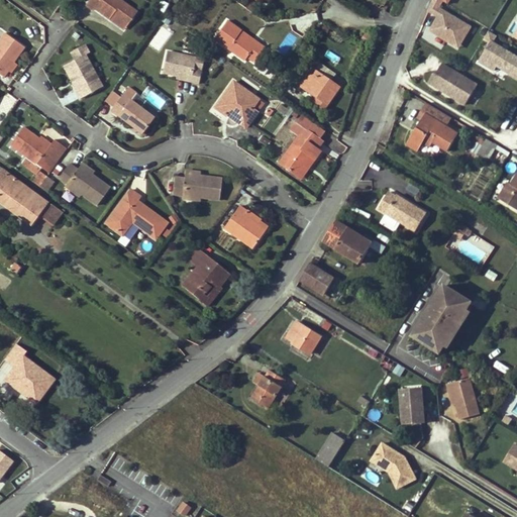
[(120,0),(89,0),(86,5),(93,11),(95,8),(110,19),(112,16),(126,26),(137,12),(120,0)]
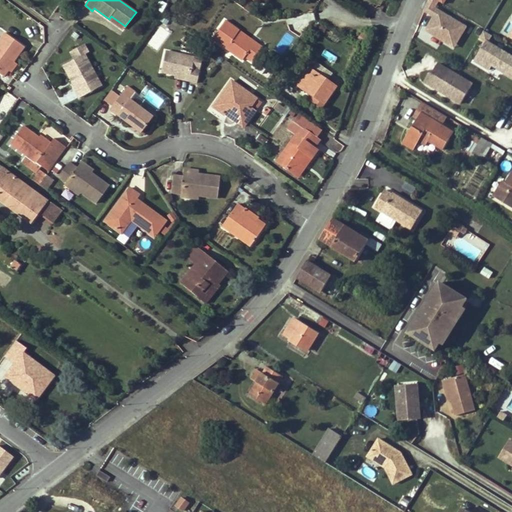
[(436,0),(429,0),(425,11),(435,17),(426,31),(455,48),(472,21),(448,7),(436,0)]
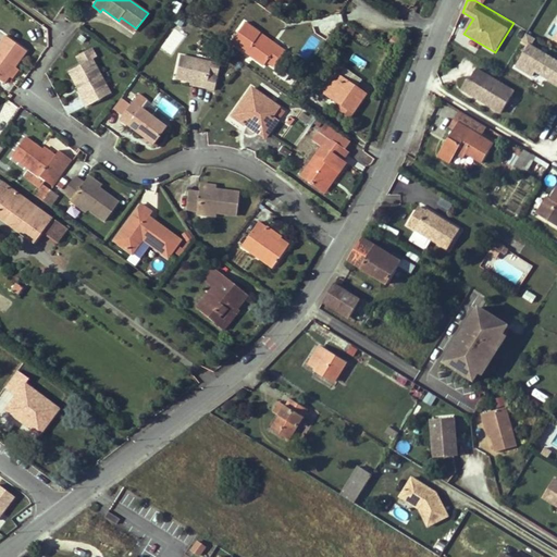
[(277,5),(272,1),(267,9),(272,12),(277,5)]
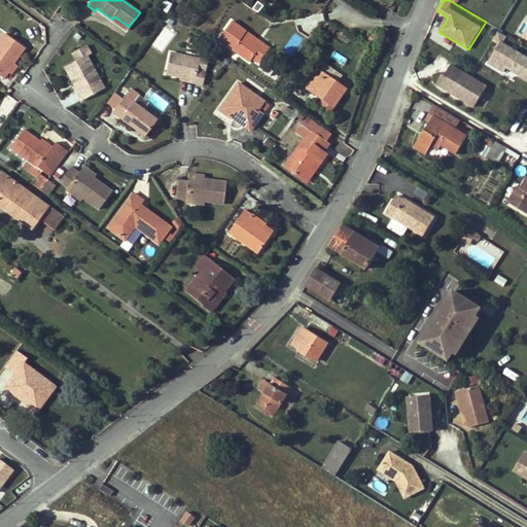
[(129,27),(114,16),(112,20),(127,30),(129,27)]
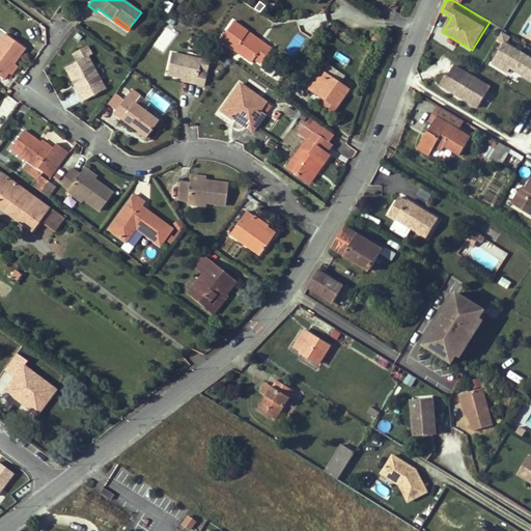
[(220,39),(251,62),(254,59),(261,64),(272,49),(264,44),(261,47),(246,35),(248,32),(233,21),(220,39)]
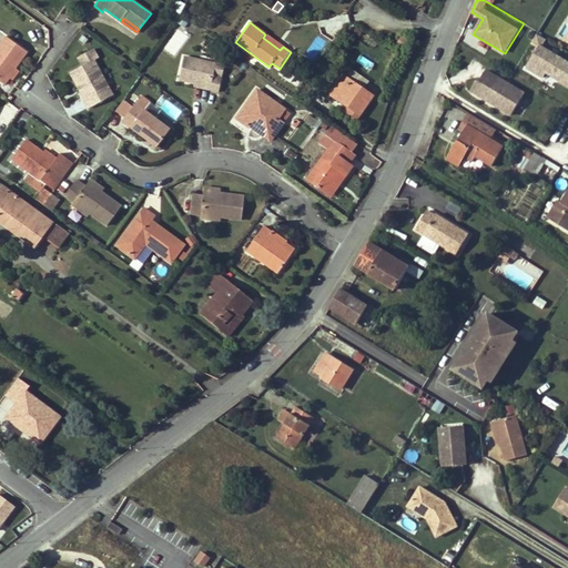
[(263,38),(280,50),(283,47),(265,34),(263,38)]
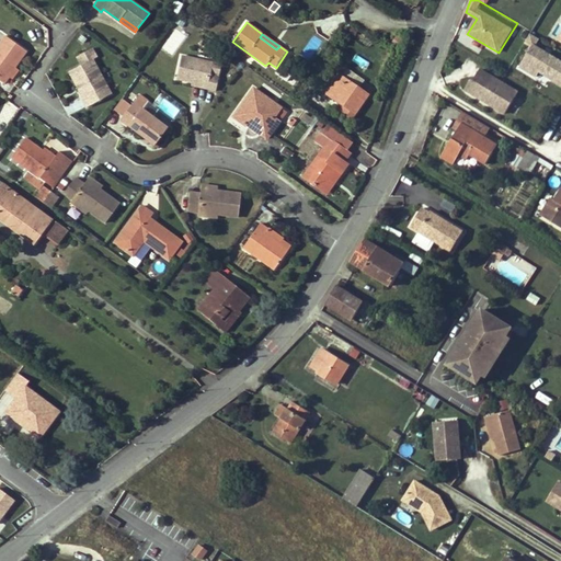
[(3,36),(0,39),(0,80),(3,83),(9,76),(6,73),(11,66),(14,68),(26,52),(3,36)]
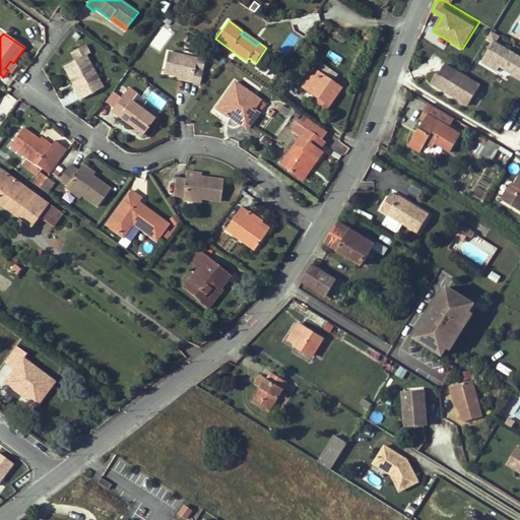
[(519,54),(496,40),(483,60),(500,69),(502,64),(519,75),(519,54)]
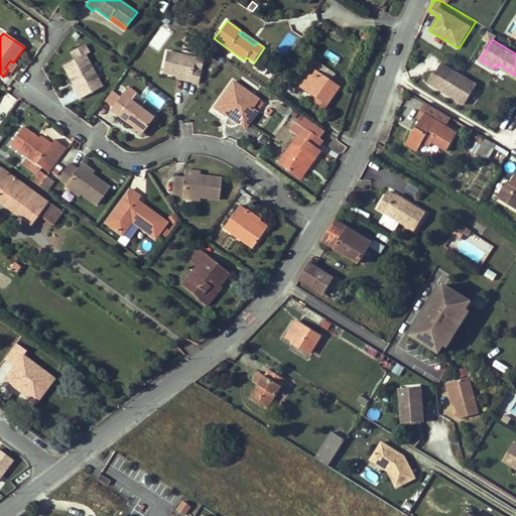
[(71,52),(75,60),(65,66),(74,81),(75,80),(80,89),(77,91),(81,99),(104,87),(86,54),(90,51),(86,44),(71,52)]
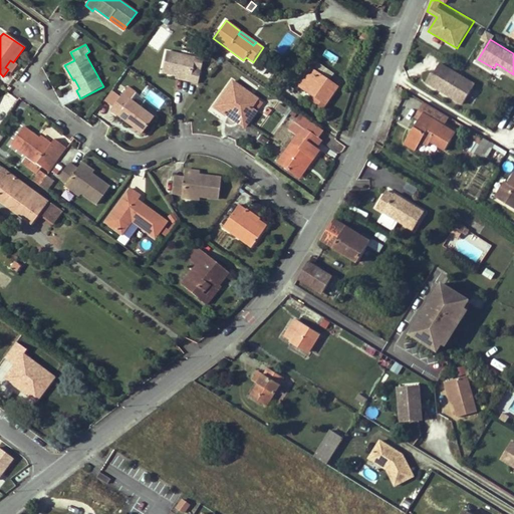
[(167,51),(162,71),(176,74),(190,77),(190,80),(198,82),(201,69),(193,68),(196,58),(167,51)]
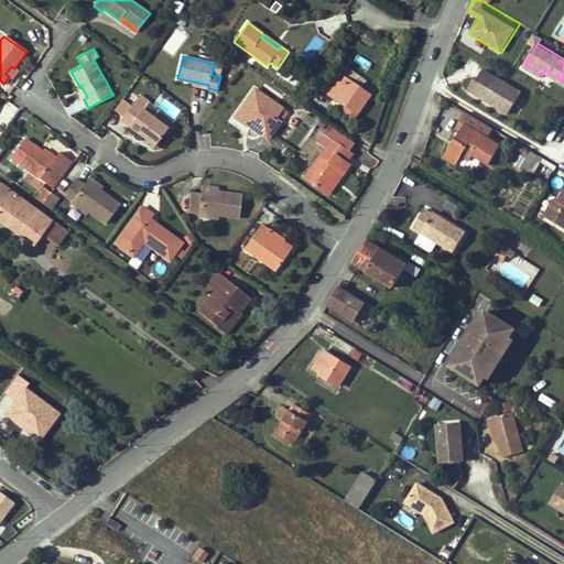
[(516,89),(477,66),(469,78),(467,77),(462,86),(488,102),(489,99),(492,102),(491,105),(502,111),(516,89)]
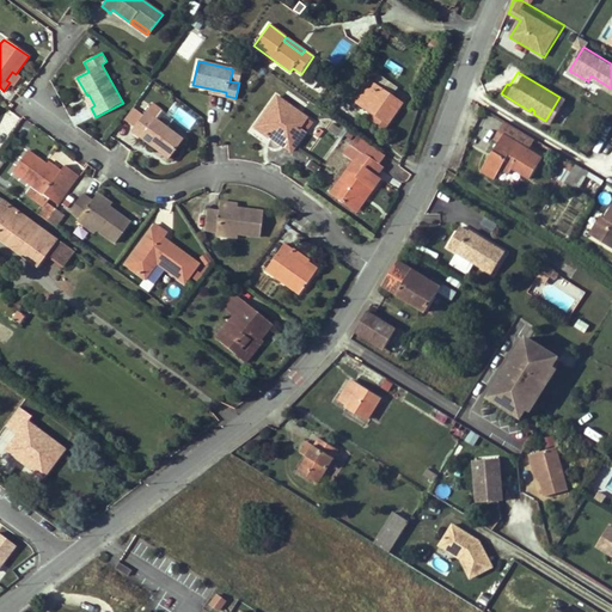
[(318,81),(306,73),(301,80),(312,89),(318,81)]
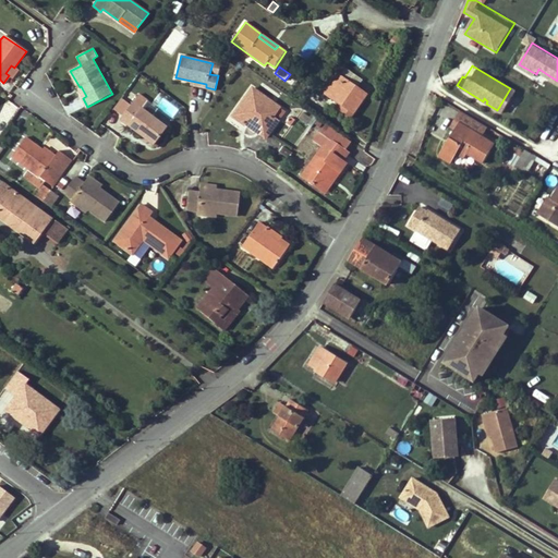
[(323,70),(318,67),(311,76),(314,79),(315,76),(317,77),(323,70)]
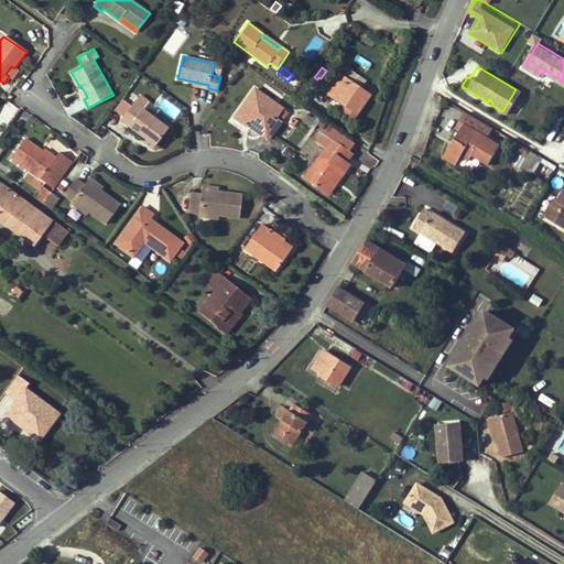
[(339,74),(326,93),(334,98),(340,104),(346,107),(342,114),(351,120),(369,95),(339,74)]
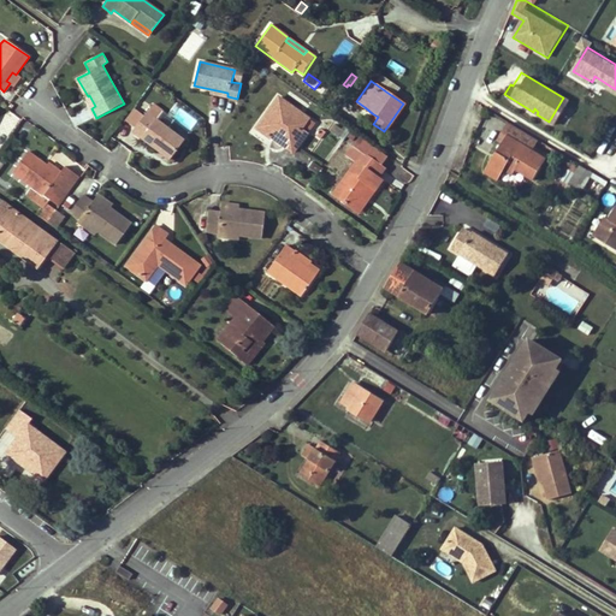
[(283,100),(260,132),(273,142),(274,141),(277,137),(285,143),(283,147),(291,154),(308,131),(302,126),(308,119),(283,100)]
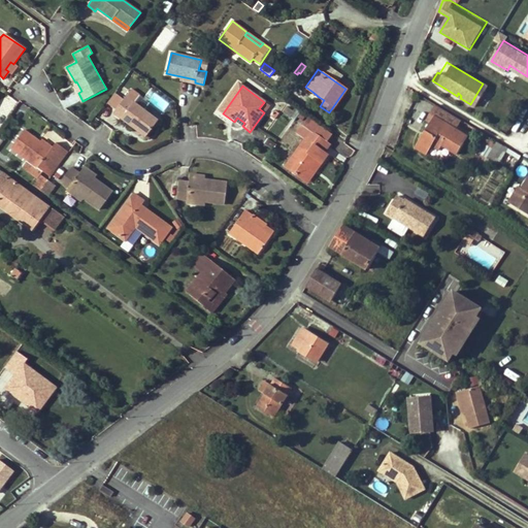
[(154,95),(151,102),(163,108),(167,101),(154,95)]
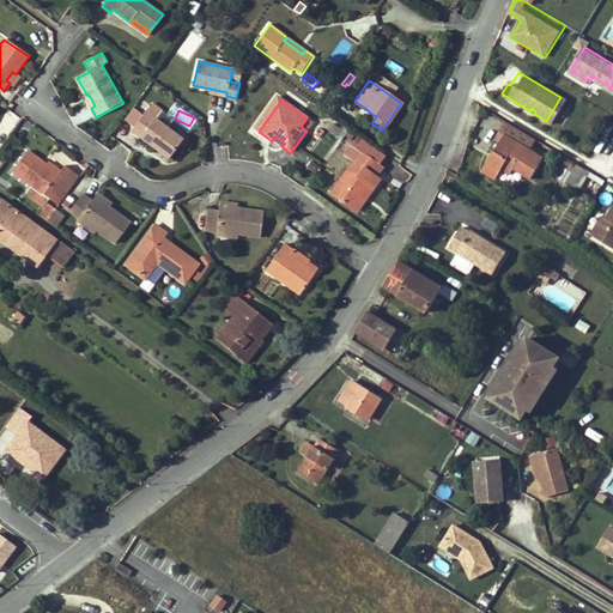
[(182,139),(146,113),(132,132),(155,149),(157,146),(162,150),(159,152),(168,158),(182,139)]
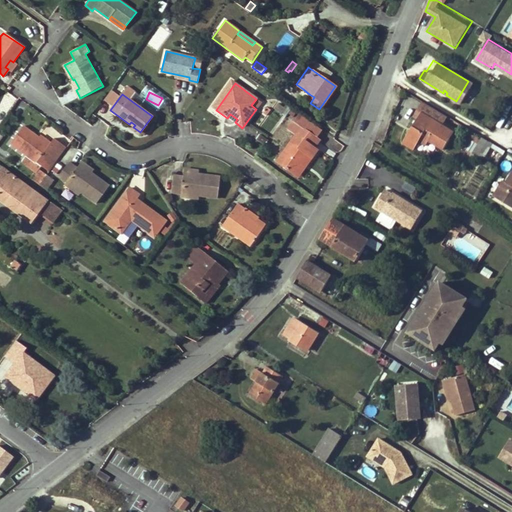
[(314,97),(309,94),(305,99),(310,103),(314,97)]
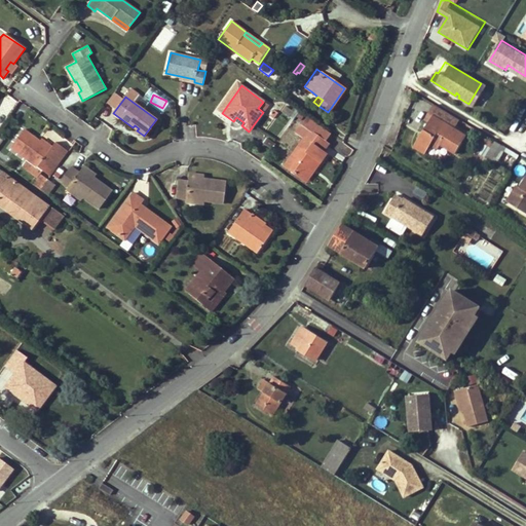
[(263,102),(258,108),(263,112),(267,105),(263,102)]
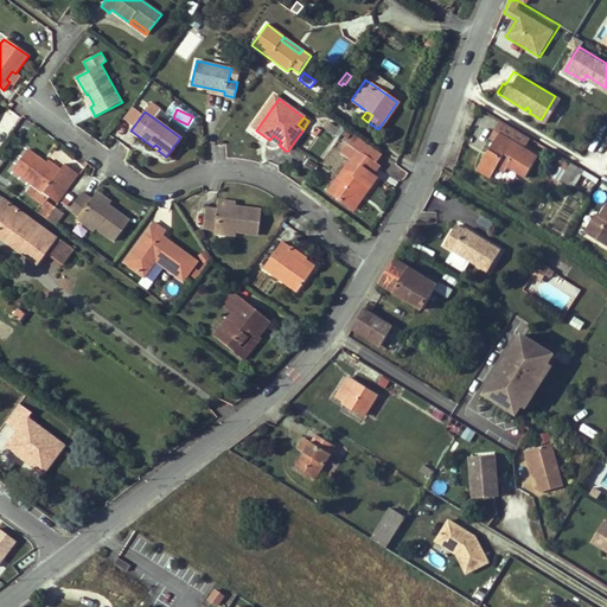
[(502,134),(497,142),(498,144),(493,151),(492,149),(480,168),(492,177),(499,167),(506,172),(509,167),(526,178),(538,157),(526,148),(531,139),(503,121),(496,132),(502,134)]
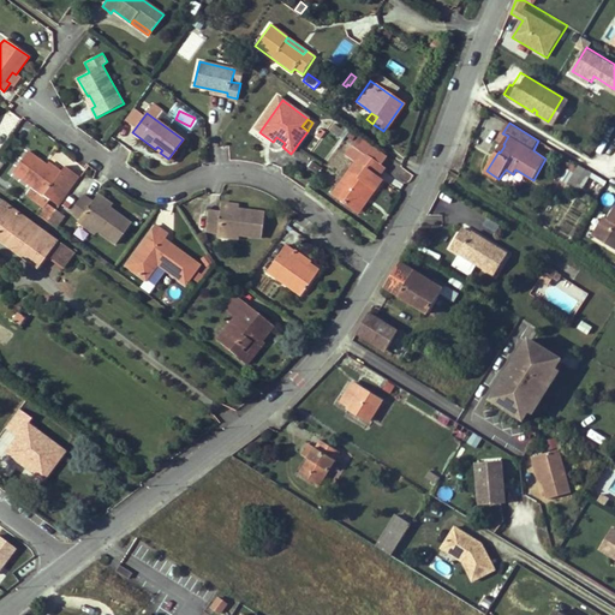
[(497,141),(503,144),(508,136),(502,133),(497,141)]
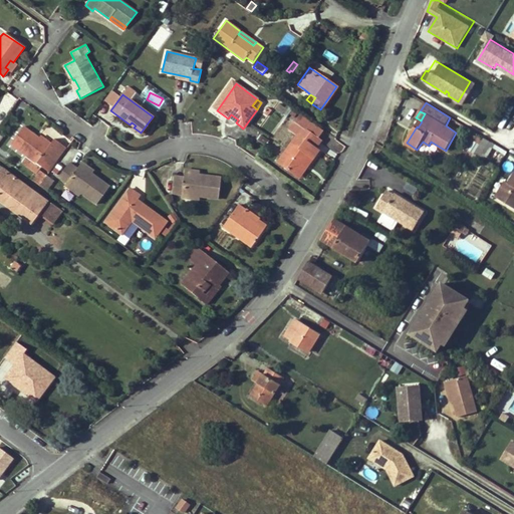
[(238,119),(231,114),(229,117),(236,122),(238,119)]
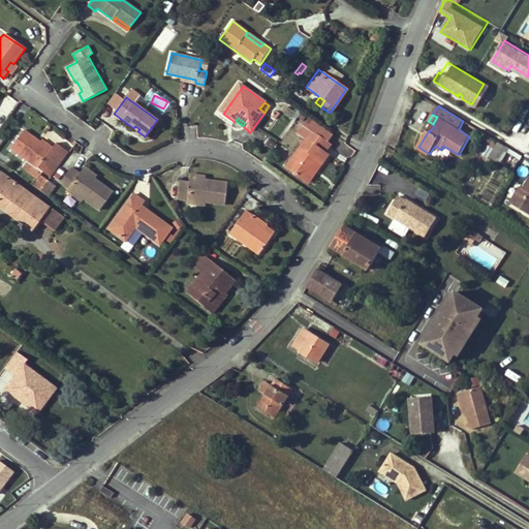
[(311,130),(327,142),(333,133),(317,123),(311,130)]
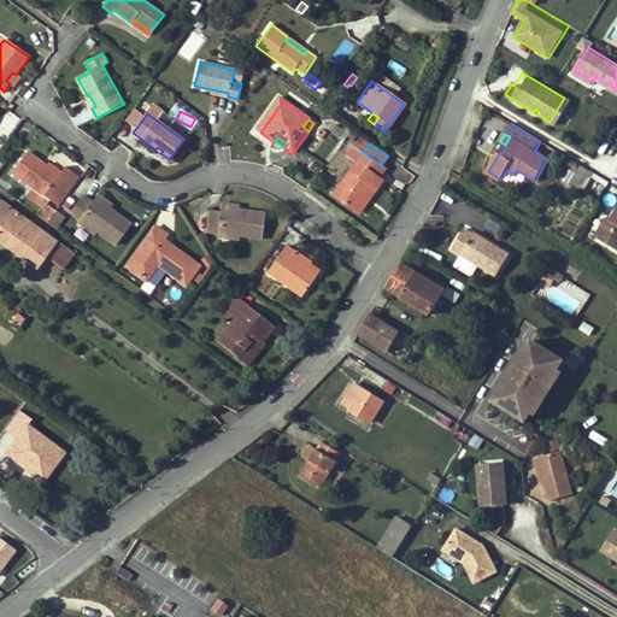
[(356,163),(333,194),(356,211),(371,188),(375,191),(382,181),(378,177),(386,169),(381,165),(363,152),(353,145),(346,156),(356,163)]
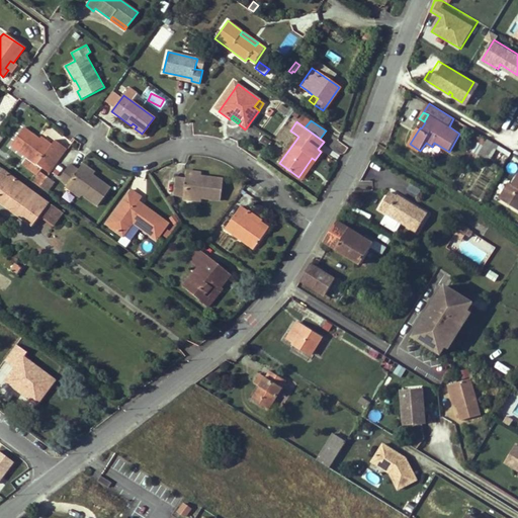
[(21,128),(9,146),(22,156),(34,166),(42,171),(61,146),(54,141),(50,146),(48,149),(38,141),(21,128)]
